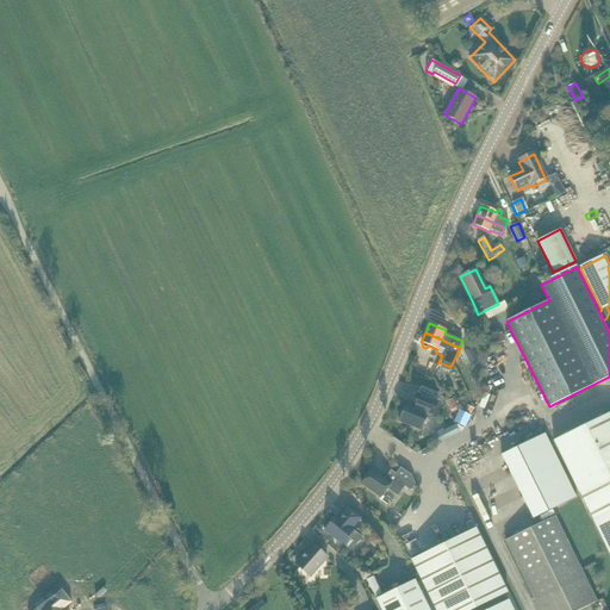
[(500,332),(493,336),(498,344),(504,341),(500,332)]
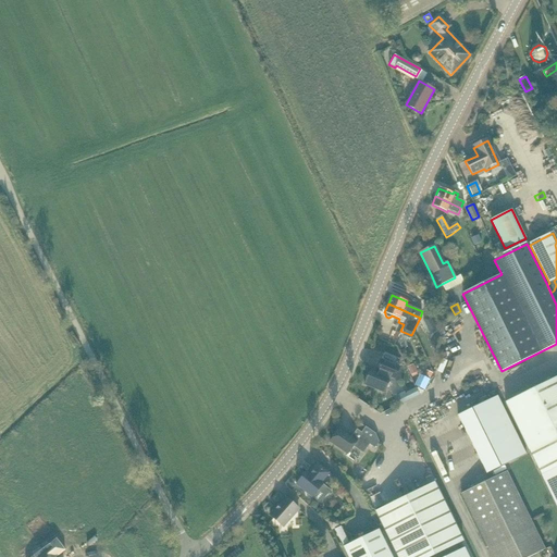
[(426,327),(434,324),(430,317),(423,320),(426,327)]
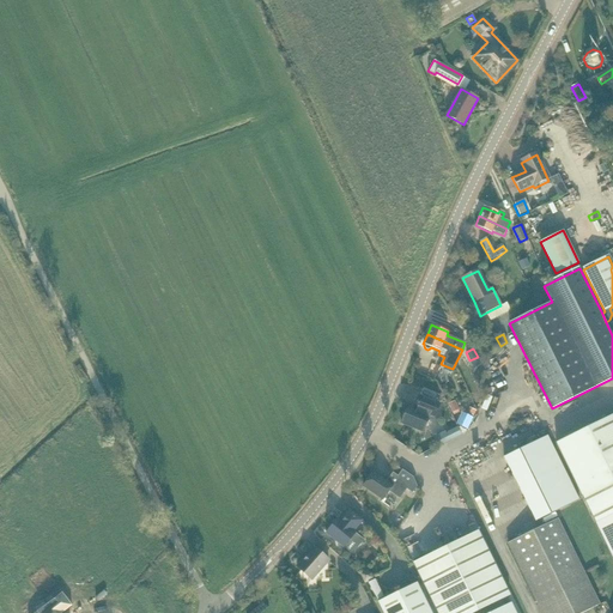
[(408,407),(401,424),(424,432),(430,417),(435,418),(441,405),(420,396),(414,410),(408,407)]
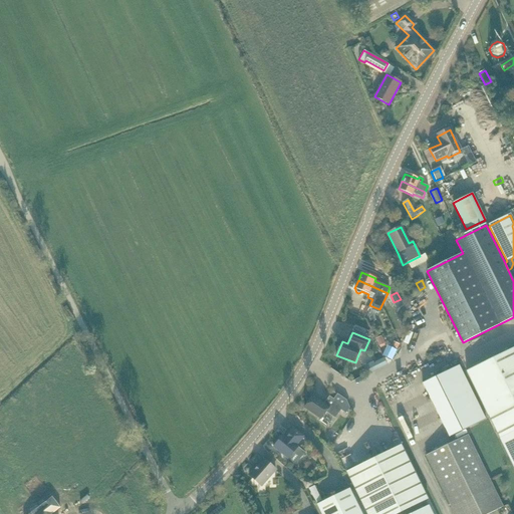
[(380,336),(375,338),(378,345),(384,343),(380,336)]
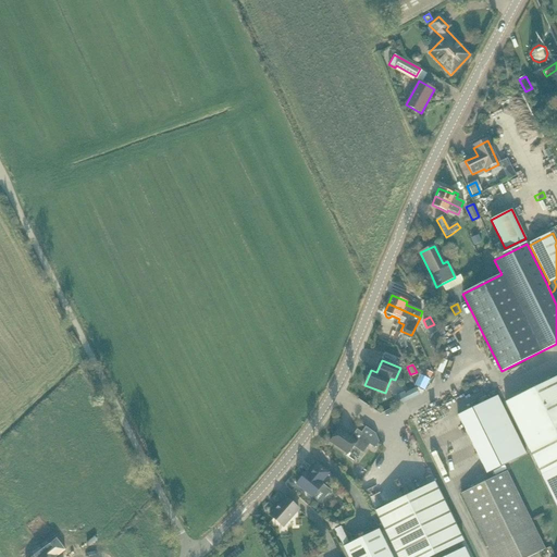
[(424,391),(429,381),(420,376),(416,386),(424,391)]
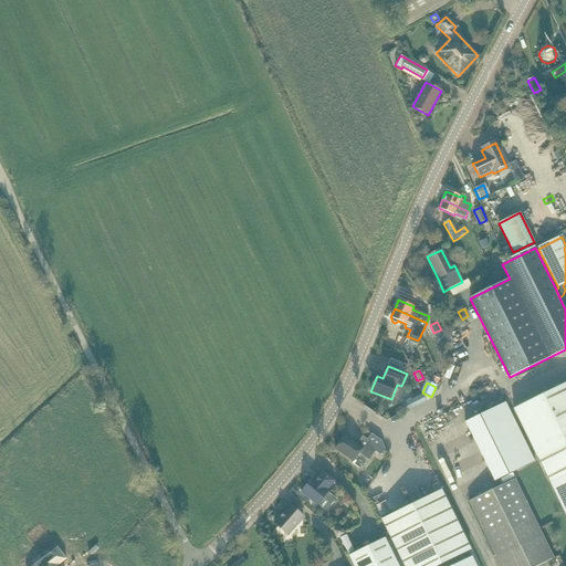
[(551,483),(565,475),(565,384),(540,397),(540,398),(515,410),(551,483)]
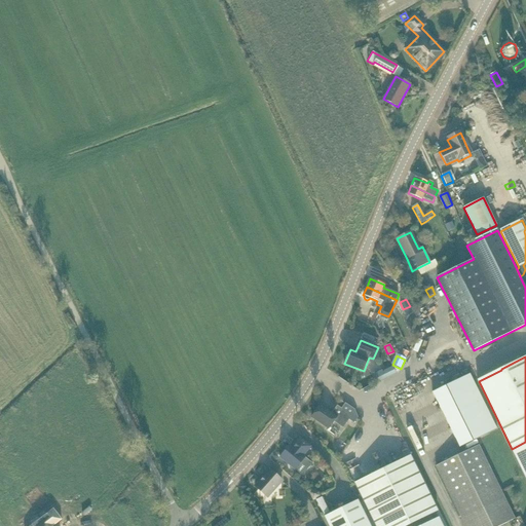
[(392,367),(382,372),(386,378),(396,374),(392,367)]
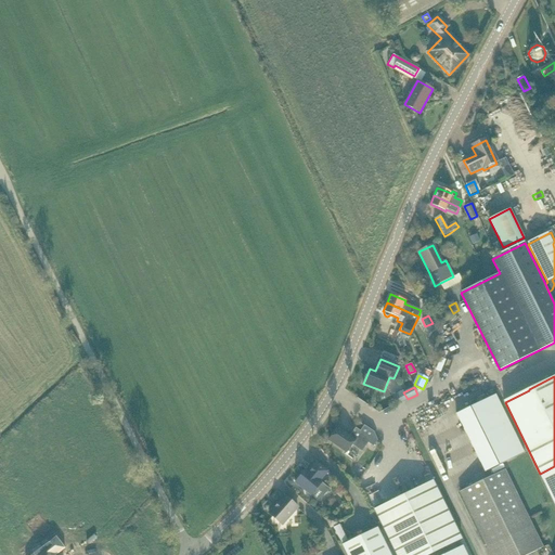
[(488,473),(504,465),(526,453),(497,396),(457,415),(488,473)]
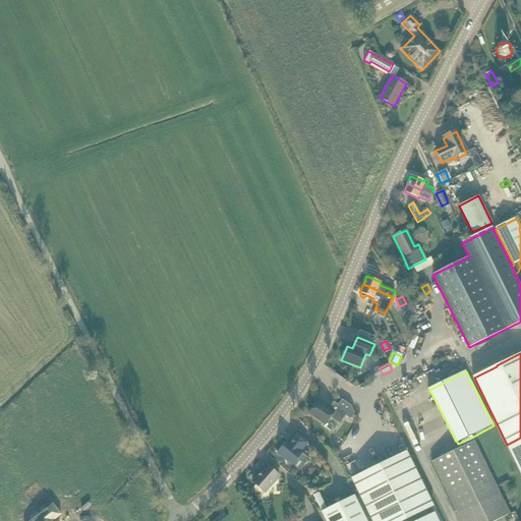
[(338,406),(334,403),(329,409),(316,401),(308,413),(325,425),(330,418),(332,418),(340,423),(344,417),(349,420),(353,414),(350,407),(341,401),(338,406)]
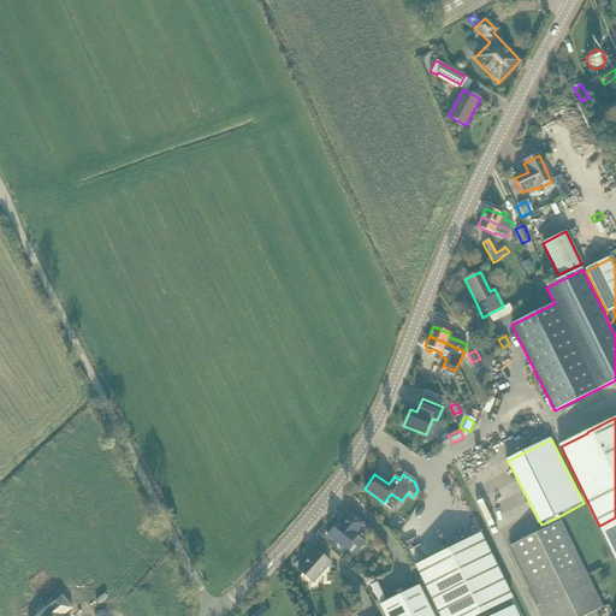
[(339,522),(327,537),(345,550),(356,537),(354,534),(363,523),(351,514),(342,525),(339,522)]
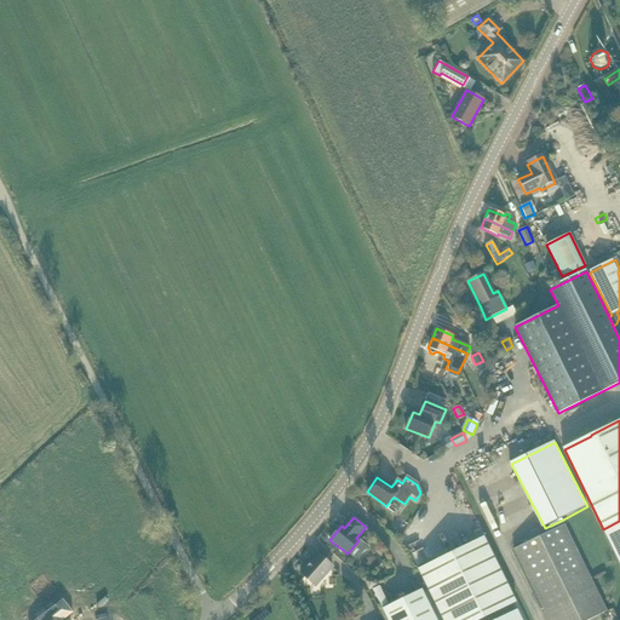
[(619,521),(603,529),(619,564),(619,521)]
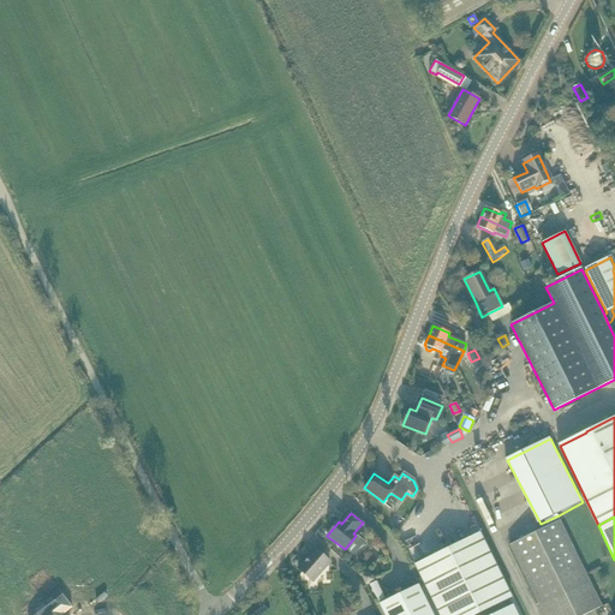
[(544,614),(583,614),(602,605),(561,521),(511,545),(544,614)]
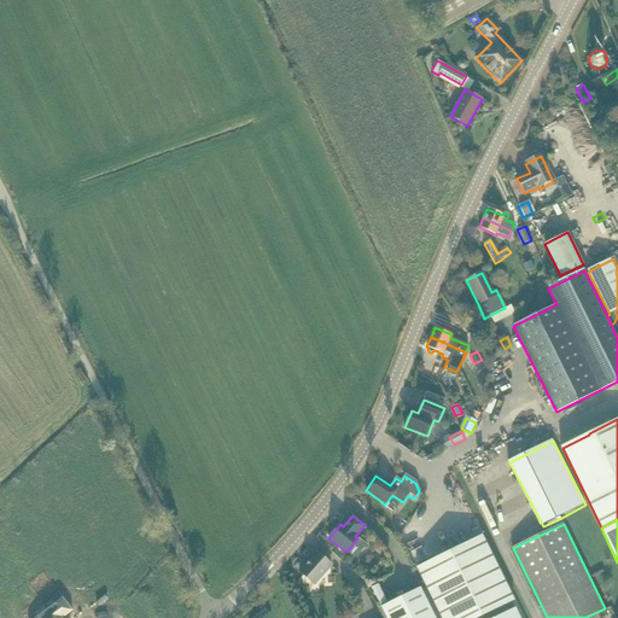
[(121,525),(106,535),(110,541),(124,530),(121,525)]
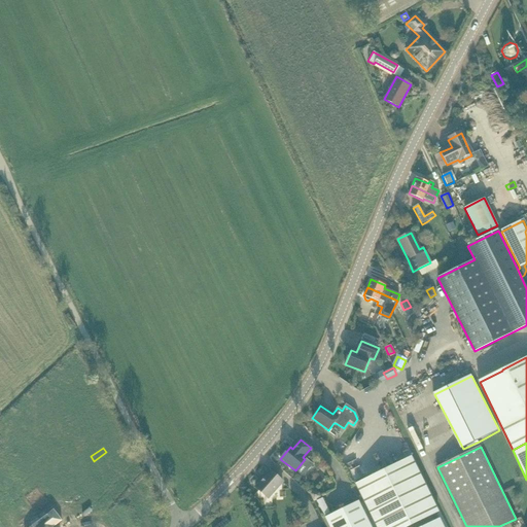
[(408,526),(438,513),(411,457),(355,484),(376,526),(408,526)]
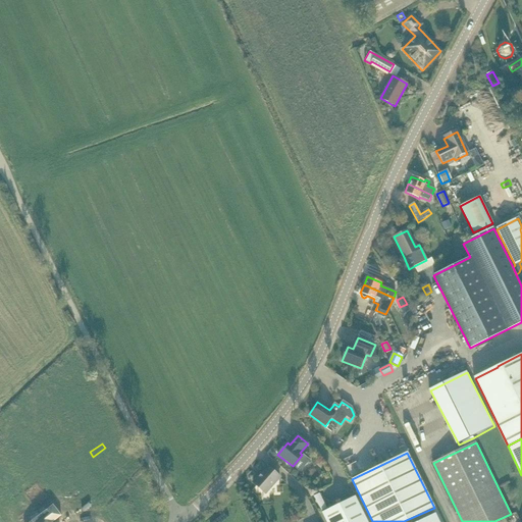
[(349,461),(340,466),(344,474),(353,469),(349,461)]
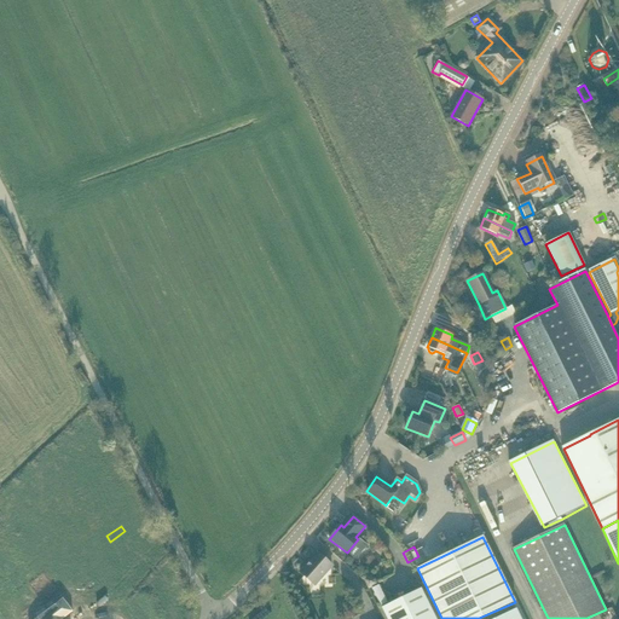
[(331,567),(317,554),(300,572),(314,585),(331,567)]
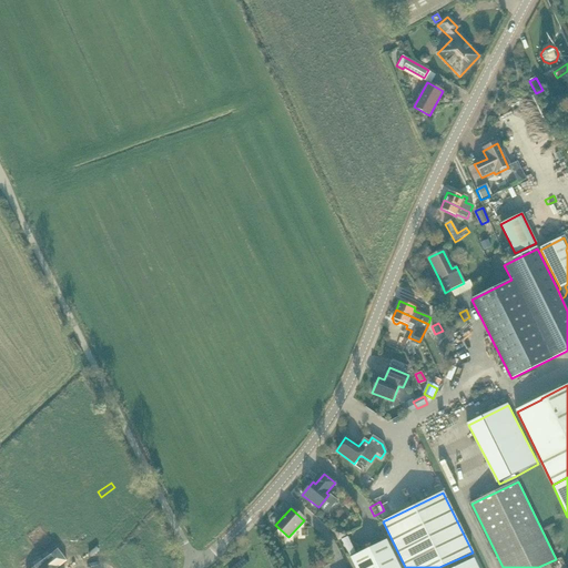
[(84,519),(78,521),(81,530),(88,528),(84,519)]
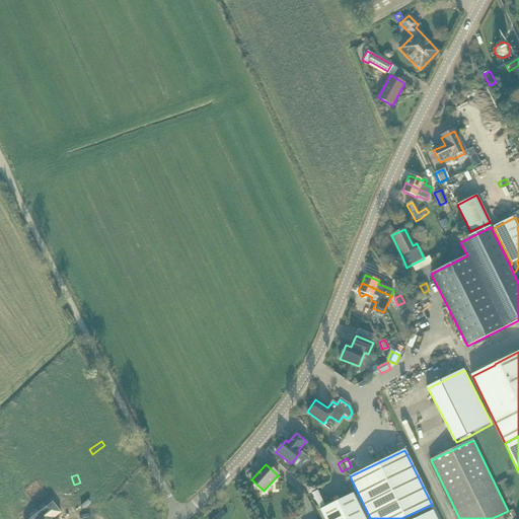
[(316,491),(313,486),(310,485),(305,488),(309,495),(316,491)]
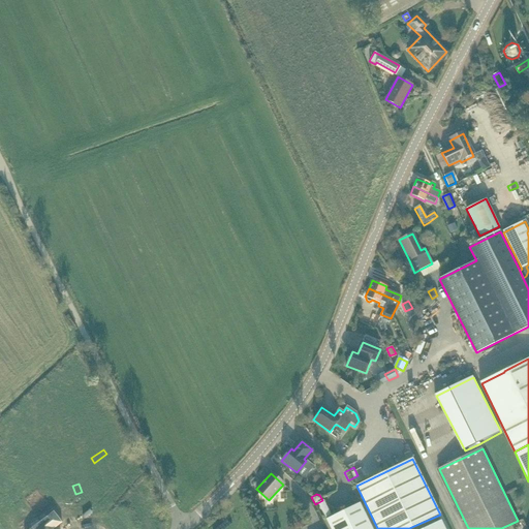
[(67,502),(37,524),(40,528),(47,528),(48,528),(47,528),(68,528),(67,528),(66,528),(62,523),(75,514),(67,502)]
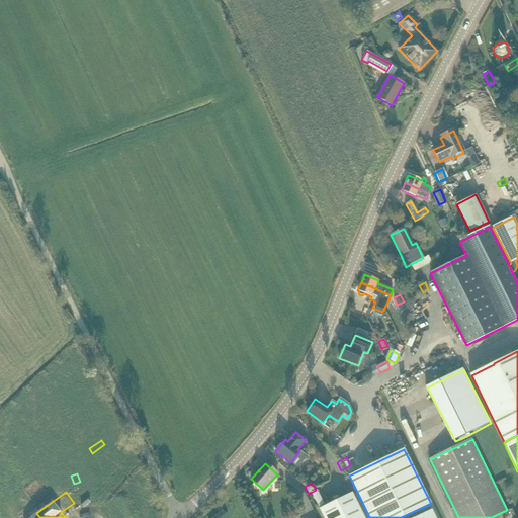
[(319,509),(324,517),(364,517),(352,493),(319,509)]
